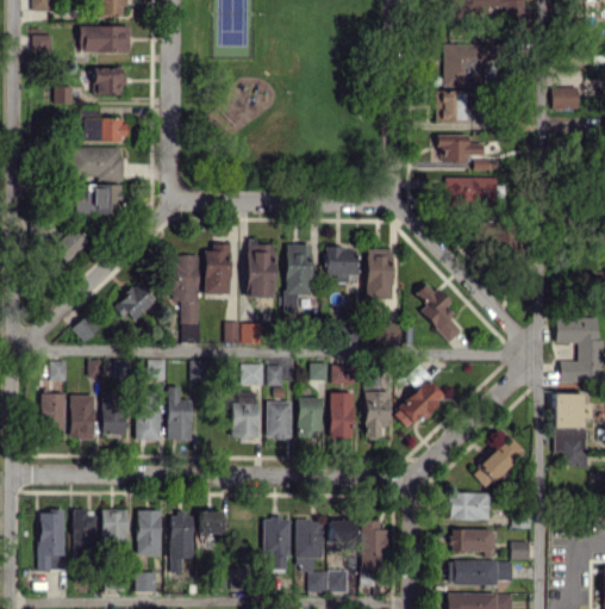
[(32,0),(33,11),(55,10),(54,0),(32,0)]
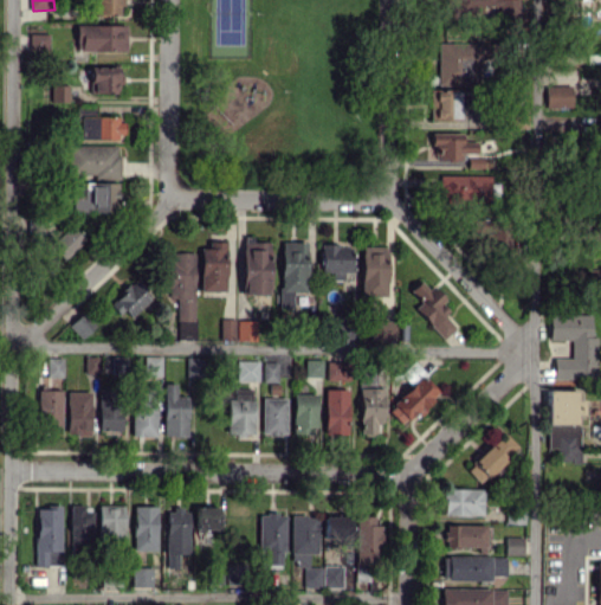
[(125,0),(98,0),(98,15),(127,15),(125,0)]
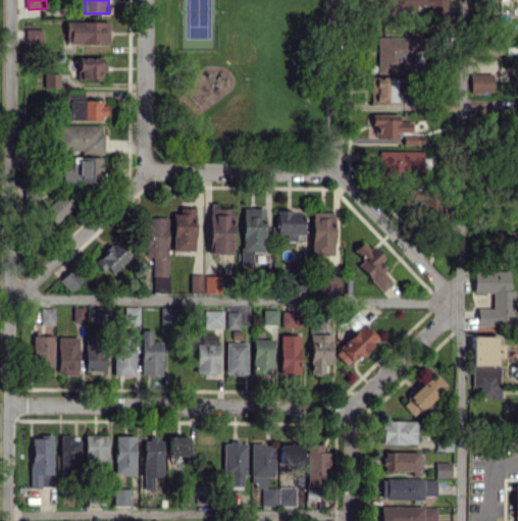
[(112,45),(112,22),(68,21),(67,44),(112,45)]
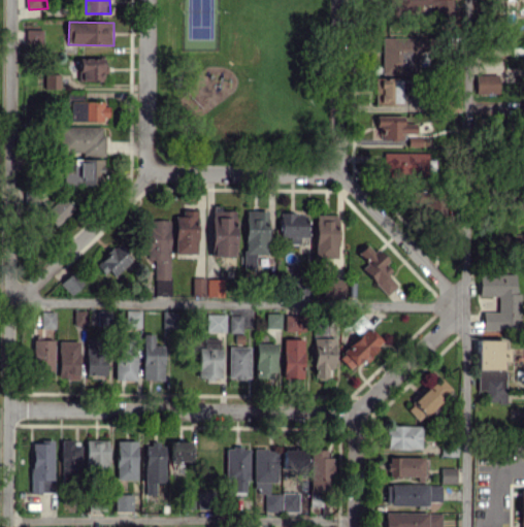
[(46,30),(29,30),(29,45),(46,45),(46,30)]
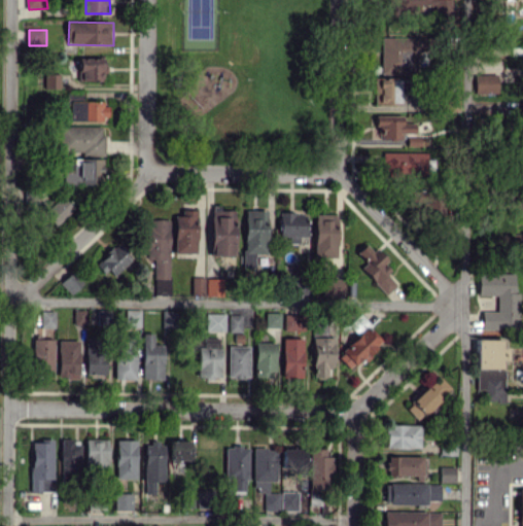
[(420,53),(427,53),(427,37),(384,38),(384,73),(420,72),(420,53)]
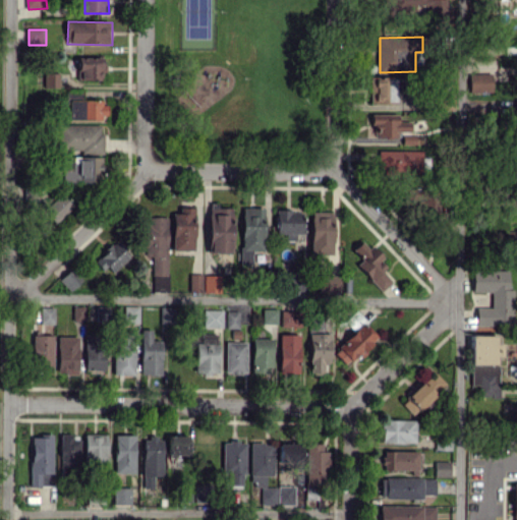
[(105,57),(79,58),(80,81),(106,80),(105,57)]
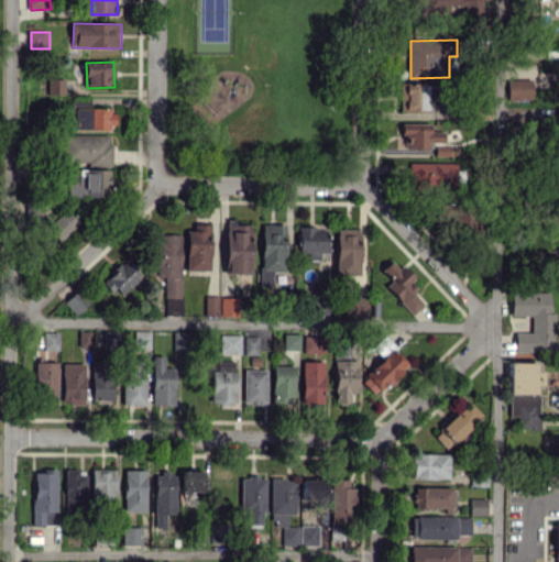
[(67,80),(51,79),(51,96),(67,96),(67,80)]
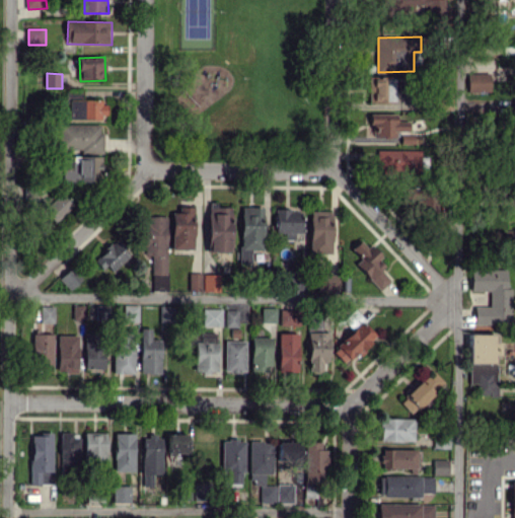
[(494,92),(493,73),(470,74),(471,92),(494,92)]
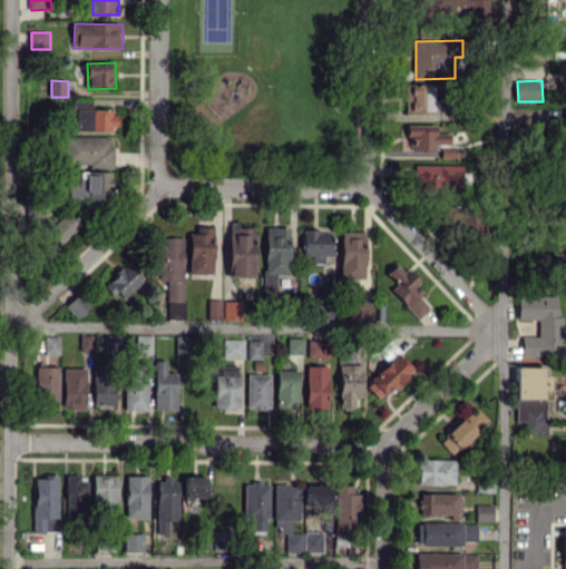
[(409,115),(436,114),(436,85),(408,86),(409,115)]
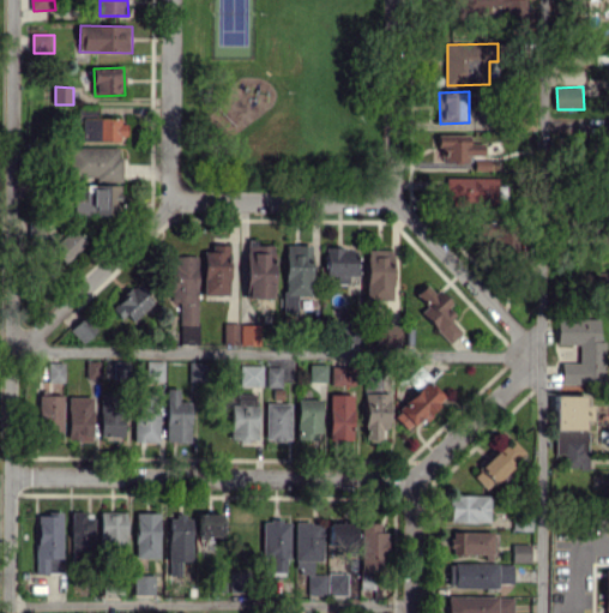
[(538,131),(540,112),(519,112),(519,131),(538,131)]
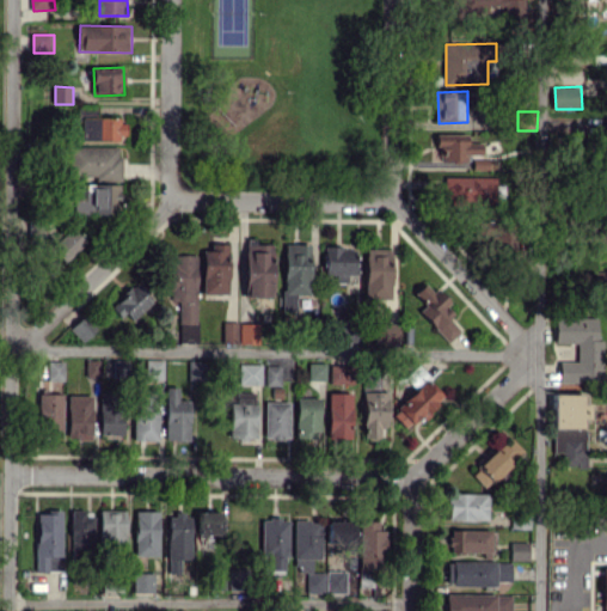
[(84,141),(129,140),(128,118),(84,120),(84,141)]
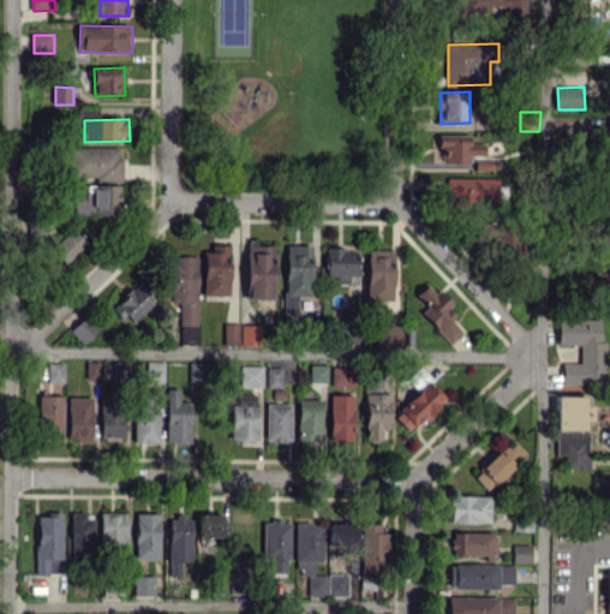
[(473,135),(444,136),(444,164),(473,164),(473,158),(488,156),(488,144),(473,144),(473,135)]
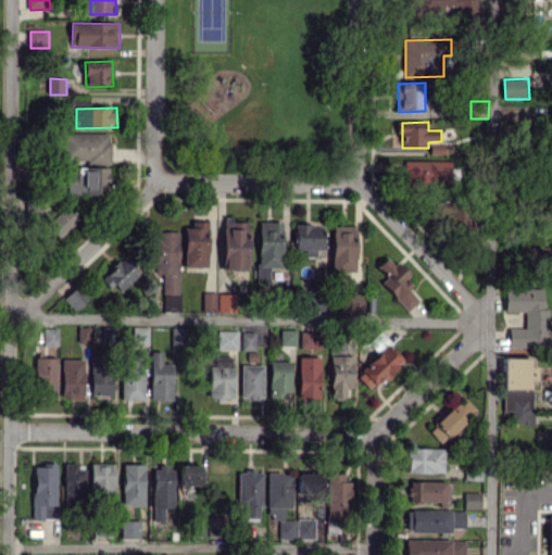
[(112,134),(70,135),(70,165),(113,164),(112,134)]
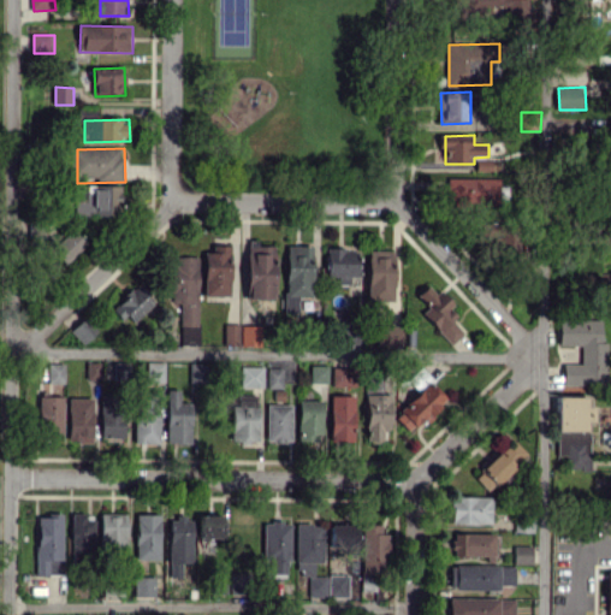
[(479,171),(494,171),(494,160),(479,160),(479,171)]
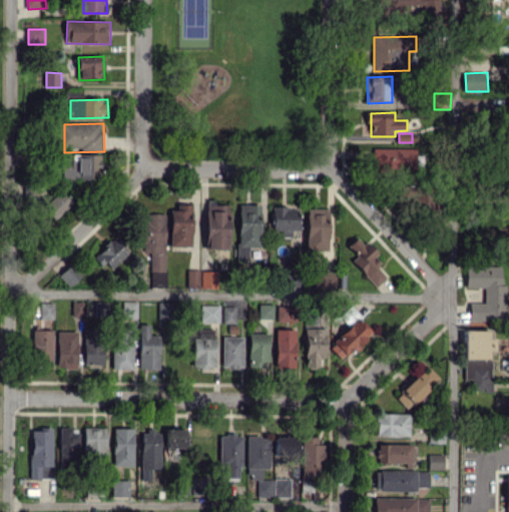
[(375,171),(418,172),(418,149),(376,148),(375,171)]
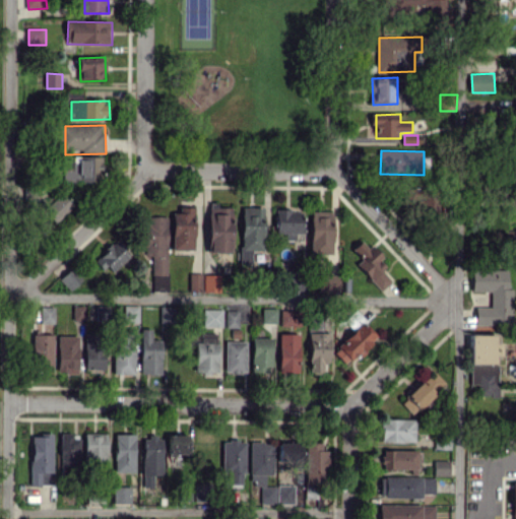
[(104,157),(74,156),(73,169),(66,169),(66,182),(104,183),(104,157)]
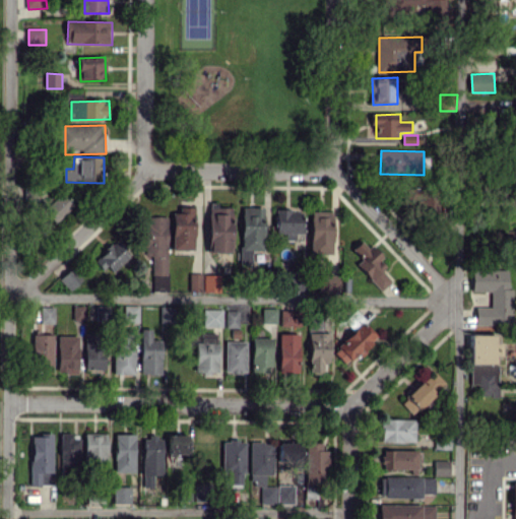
[(43,211),(55,224),(75,206),(64,193),(43,211)]
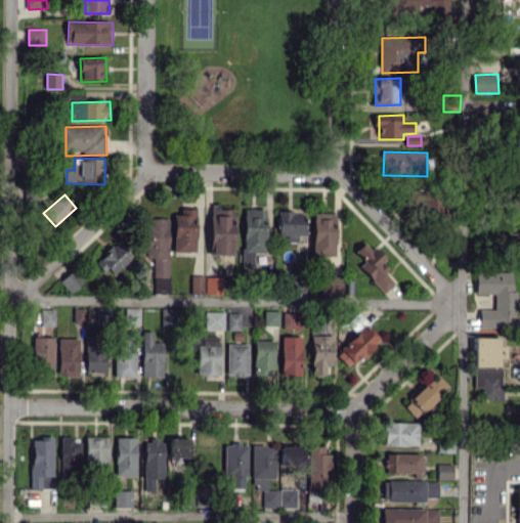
[(236,255),(236,208),(213,208),(212,255),(236,255)]
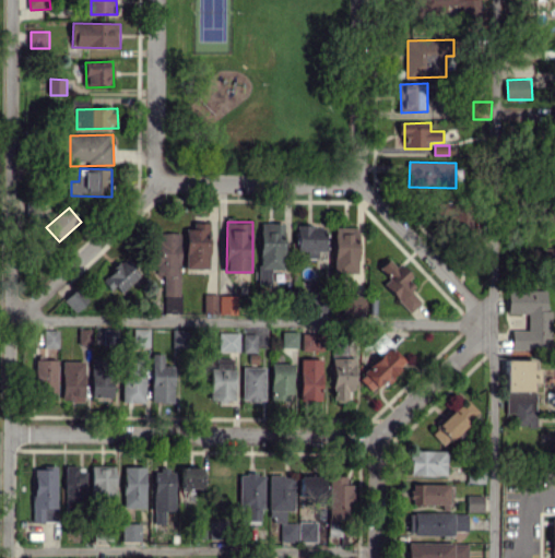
[(261,284),(273,285),(273,270),(286,270),(286,224),(262,223),(261,284)]
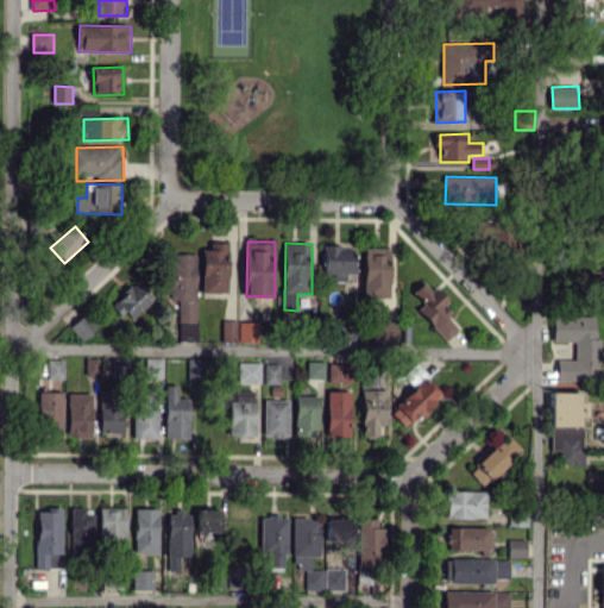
[(357,275),(356,244),(325,245),(326,274),(337,274),(337,282),(348,282),(348,275),(357,275)]
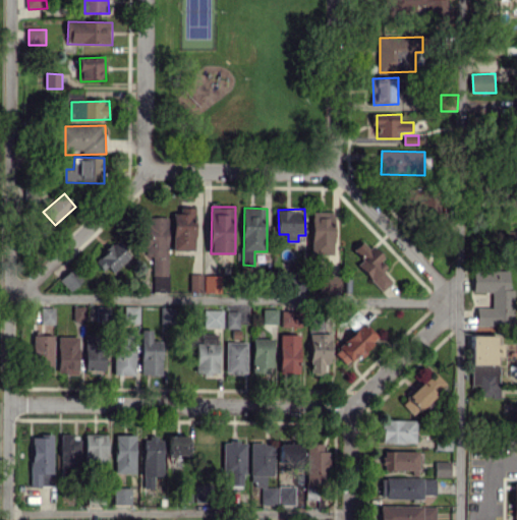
[(197,210),(175,210),(175,250),(197,250),(197,210)]
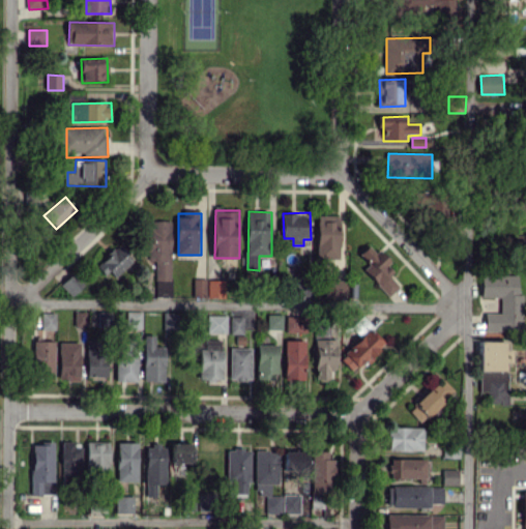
[(341,215),(319,215),(320,258),(342,258),(341,215)]
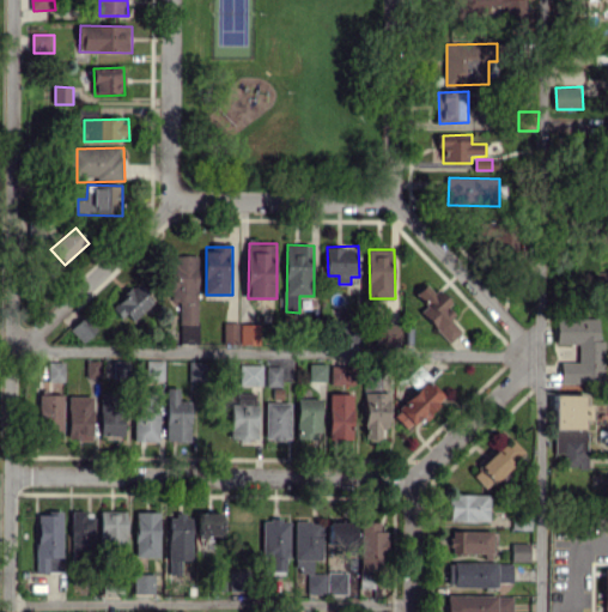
[(200,255),(171,256),(171,306),(182,306),(183,341),(201,341),(200,255)]
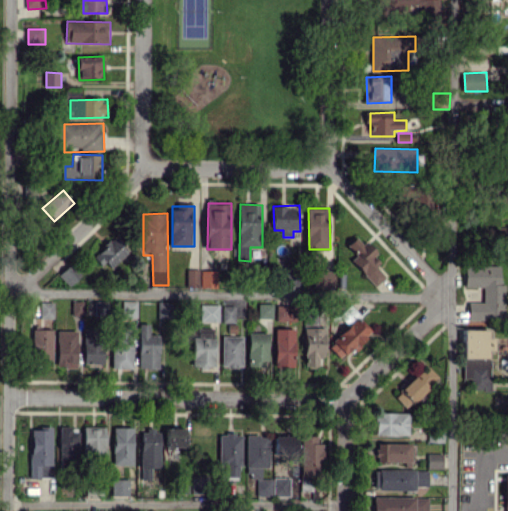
[(353,260),(378,287),(388,277),(379,267),(384,262),(360,236),(349,245),(359,255),(353,260)]
